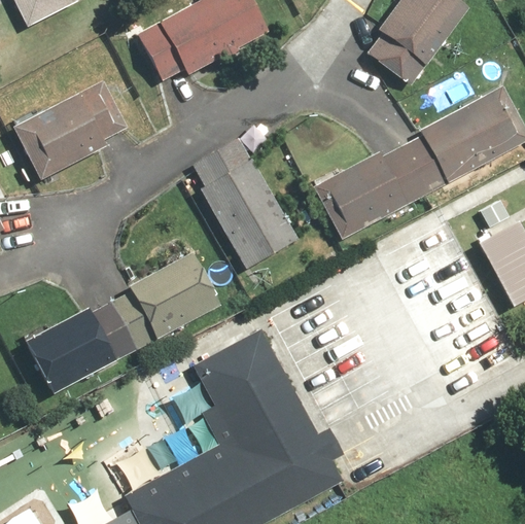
[(14,0),(27,25),(73,0),(14,0)]
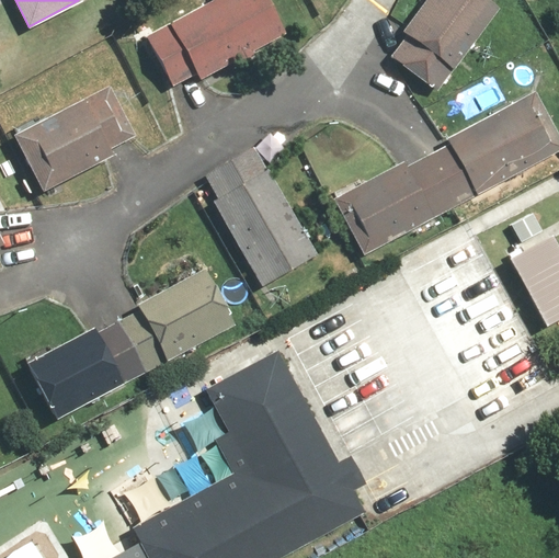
[(214,0),(146,37),(173,88),(196,75),(198,80),(285,33),(266,0),(214,0)]
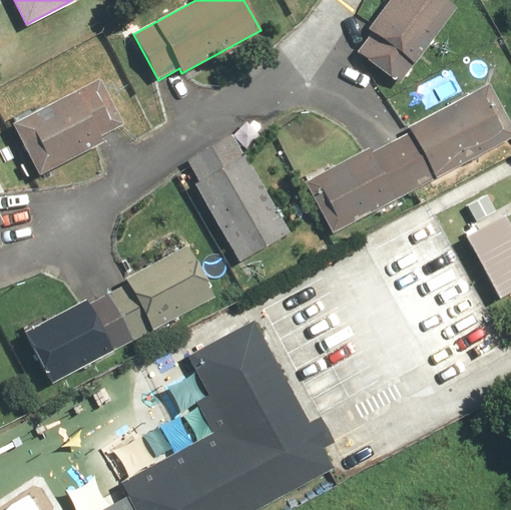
[(389,0),(368,29),(373,32),(358,52),(402,84),(458,7),(448,0),(389,0)]
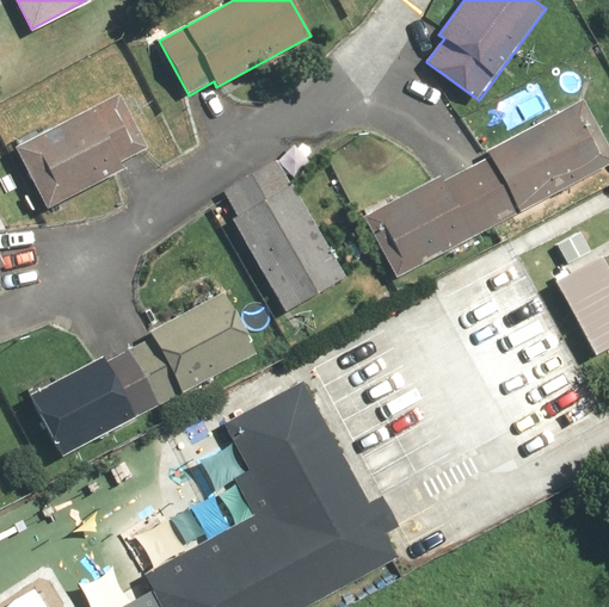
[(120,91),(14,147),(47,208),(125,166),(122,159),(148,144),(120,91)]
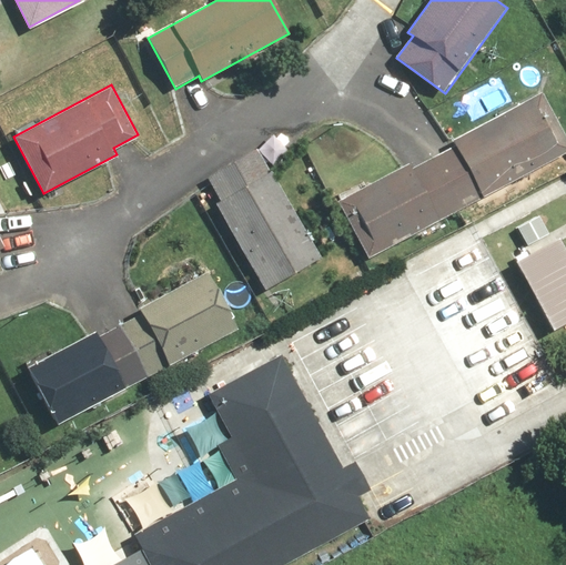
[(565,135),(542,90),(453,138),(483,197),(565,152),(565,135)]
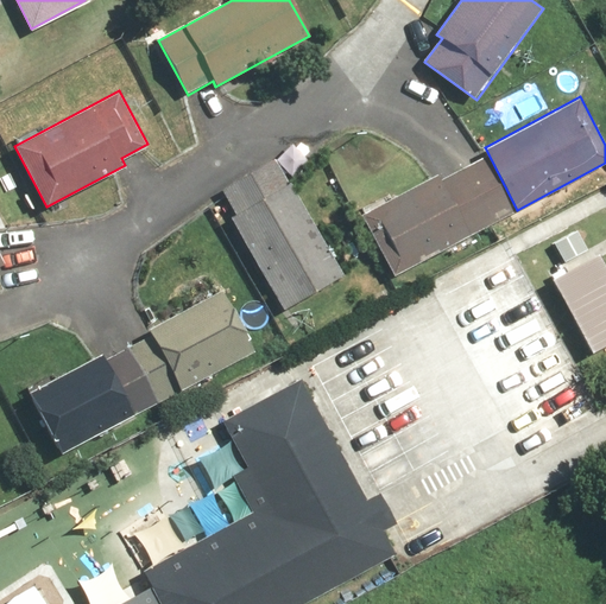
[(275,157),(222,188),(237,211),(229,216),(285,309),(345,273),(275,157)]
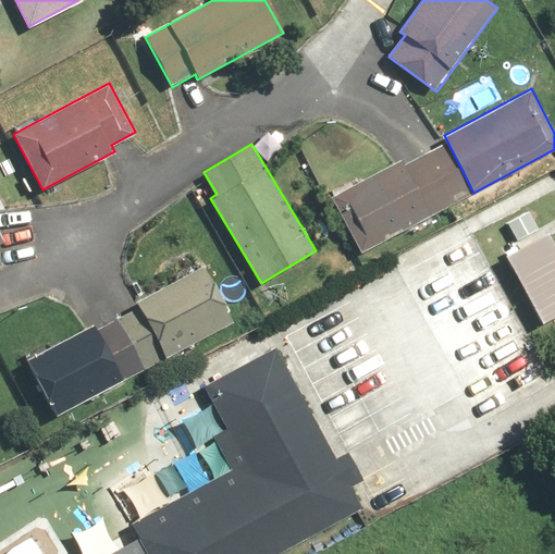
[(402,157),(330,196),(341,216),(353,209),(360,224),(349,231),(360,250),(468,194),(442,144),(405,162),(402,157)]
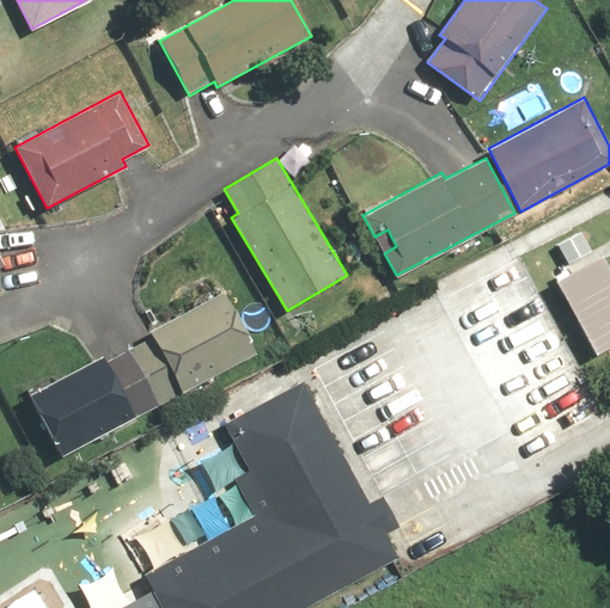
[(609,263),(605,255),(556,281),(596,354),(609,345),(609,263)]
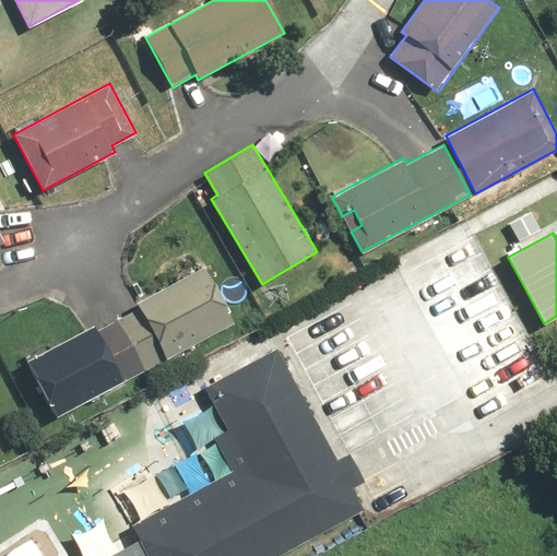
[(204,265),(135,303),(167,358),(235,321),(204,265)]
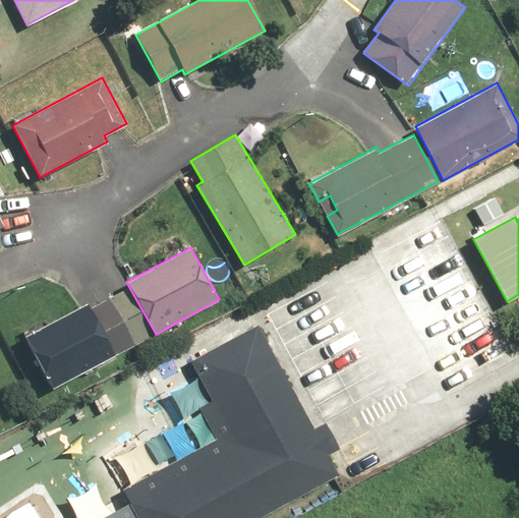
[(84,299),(23,335),(52,391),(148,337),(121,290),(90,308),(84,299)]
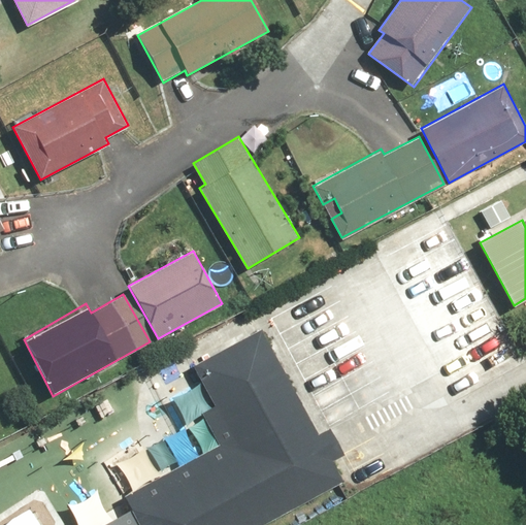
[(99,524),(266,524),(346,484),(265,331),(197,367),(240,451),(99,524)]
